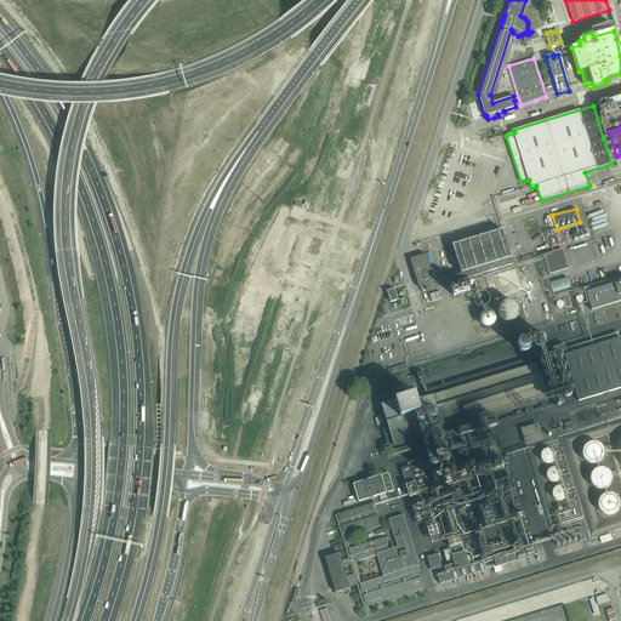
[(461,273),(445,278),(445,279),(446,280),(449,290),(451,289),(454,298),(469,295),(465,279),(513,265),(503,231),(453,246),(461,273)]
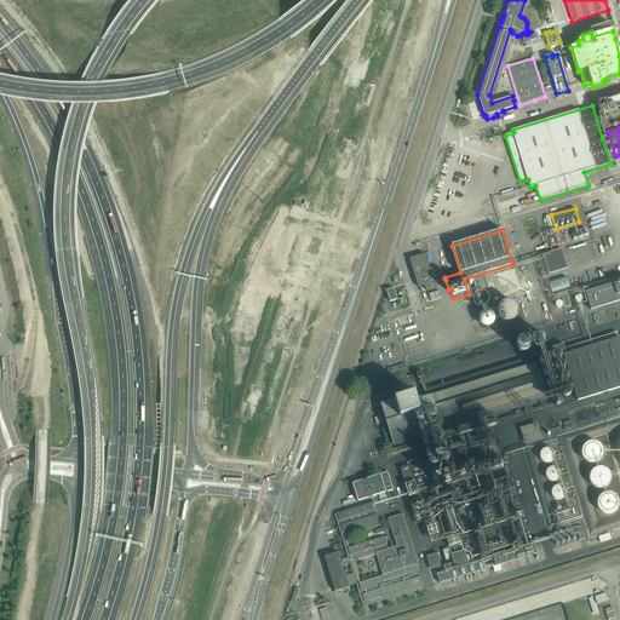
[(570,254),(574,265),(595,259),(591,247),(570,254)]
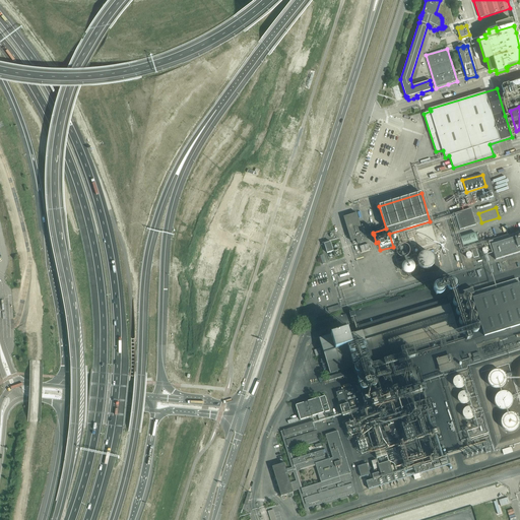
[(459,231),(476,224),(471,209),(455,214),(459,231)]
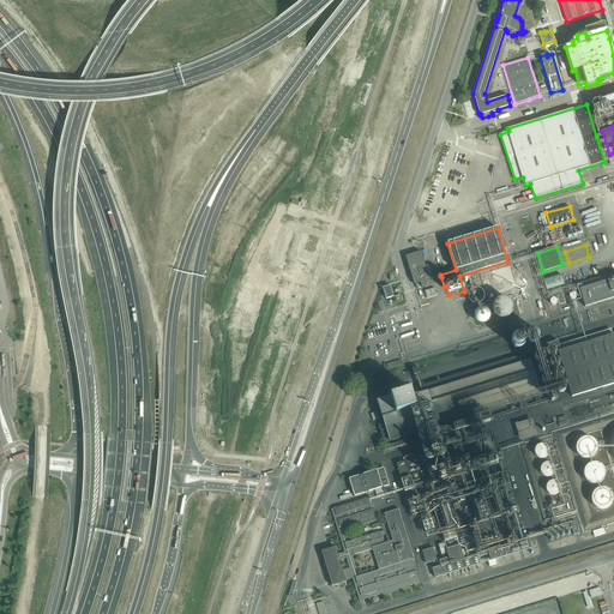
[(421,252),(405,257),(407,260),(408,263),(414,286),(415,284),(416,288),(421,287),(421,288),(422,288),(423,288),(425,288),(425,287),(425,286),(429,284),(429,282),(431,282),(441,277),(440,276),(429,280),(423,258),(421,252)]
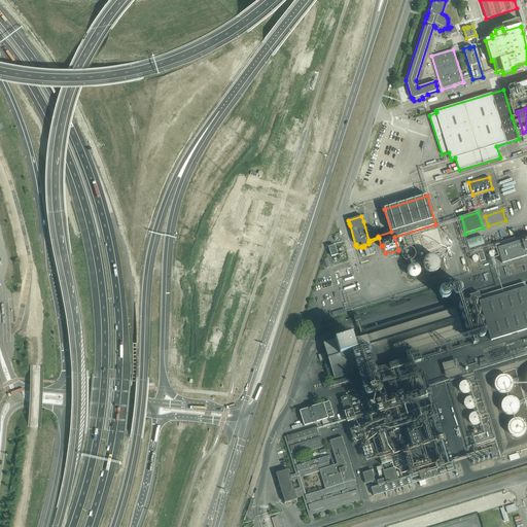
[(493,232),(497,242),(512,237),(507,226),(493,232)]
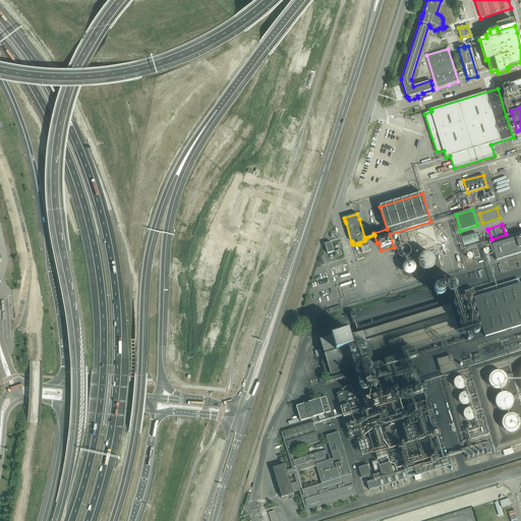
[(464,246),(479,241),(476,232),(462,237),(464,246)]
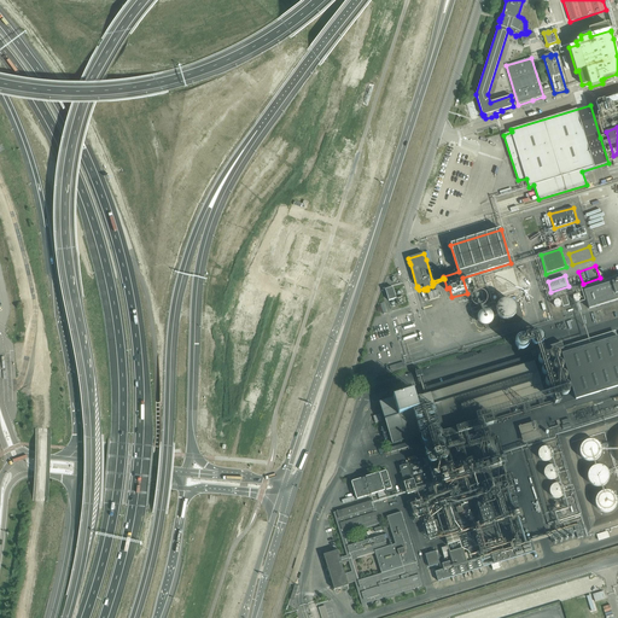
[(507,280),(511,291),(519,289),(516,278),(507,280)]
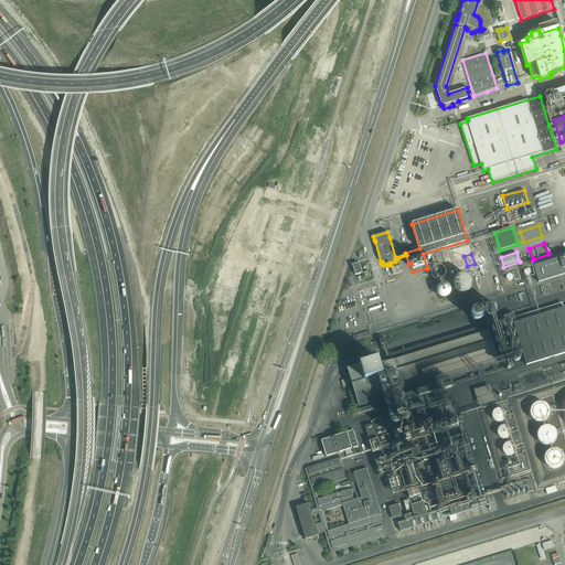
[(564,274),(564,256),(533,266),(539,283),(564,274)]
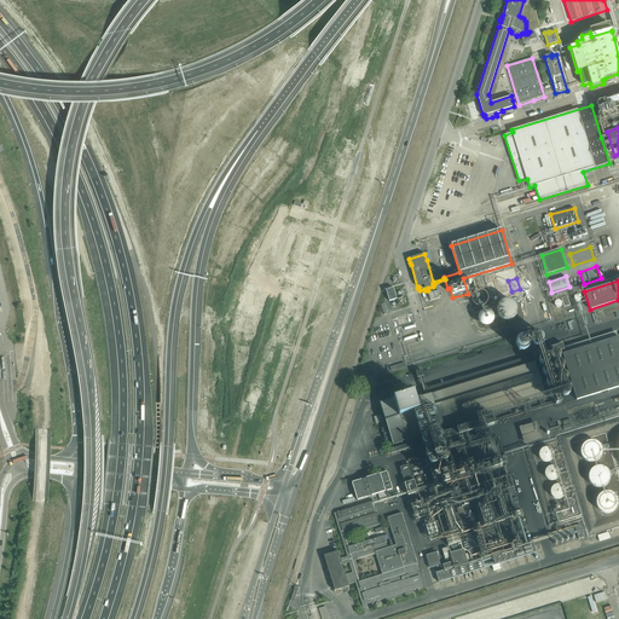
[(397,300),(393,288),(391,289),(389,288),(386,289),(389,302),(397,300)]
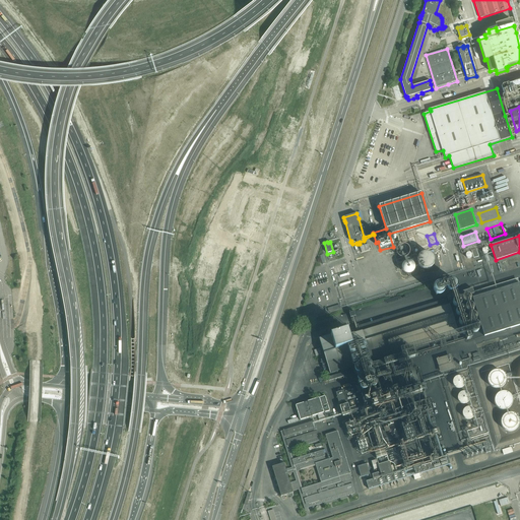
[(411,248),(401,243),(396,253),(406,258),(411,248)]
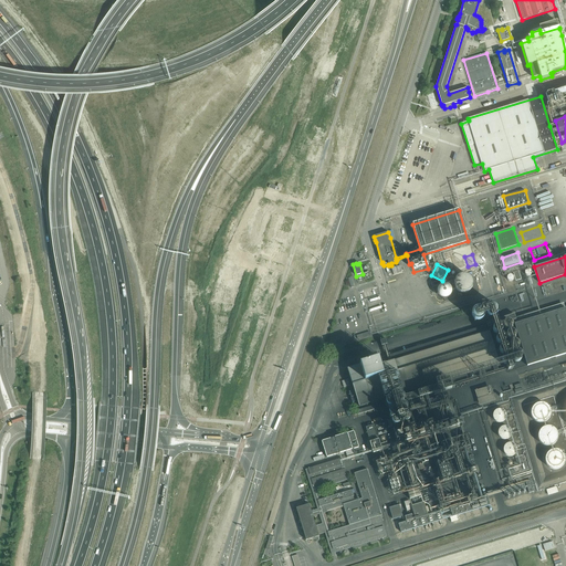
[(400,266),(392,269),(394,275),(402,273),(400,266)]
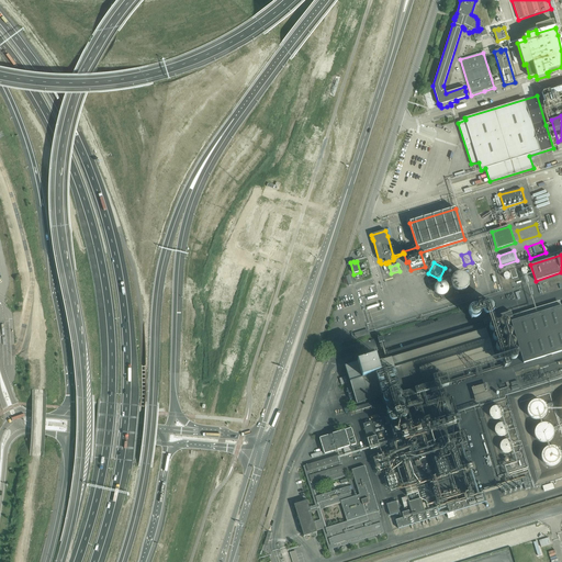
[(470,281),(470,279),(470,278),(469,277),(468,274),(467,273),(465,273),(463,272),(461,272),(460,272),(458,272),(457,273),(454,273),(453,276),(452,277),(452,279),(451,281),(452,282),(452,284),(453,287),(454,288),(456,289),(458,290),(460,290),(462,290),(464,290),(467,289),(468,288),(469,287),(470,284),(470,283),(470,281)]
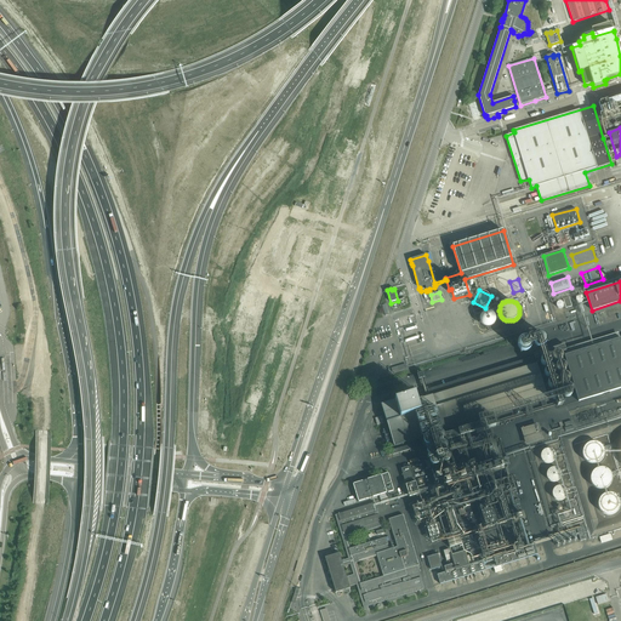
[(497,318),(497,315),(496,314),(496,313),(495,312),(494,311),(491,309),(489,308),(486,308),(485,309),(483,311),(482,311),(480,312),(479,314),(479,317),(479,318),(479,319),(479,322),(480,323),(482,324),(483,325),(484,326),(485,328),(488,328),(490,328),(491,326),(493,326),(495,325),(495,324),(496,322),(497,320),(497,318)]
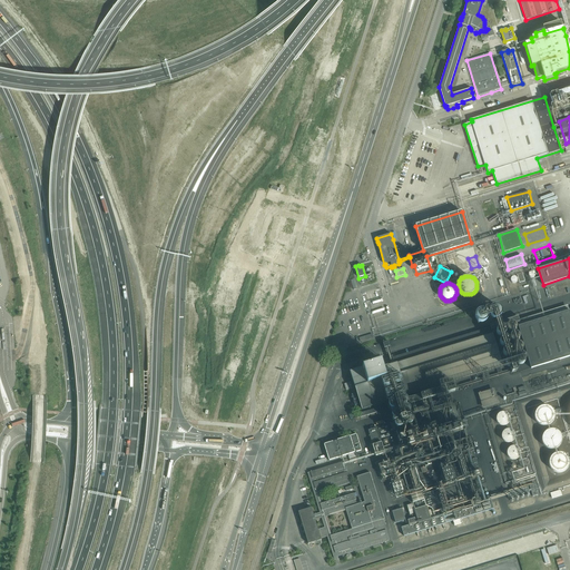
[(504,306),(504,305),(504,304),(503,302),(501,301),(499,301),(497,301),(495,302),(494,303),(493,305),(493,306),(493,307),(494,308),(494,310),(497,311),(499,312),(500,311),(502,311),(503,310),(504,308),(504,306)]
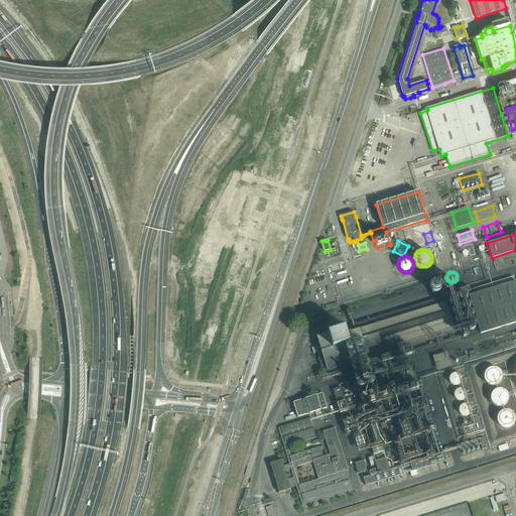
[(444,281),(444,280),(443,279),(443,277),(441,276),(439,276),(437,276),(436,277),(434,279),(434,280),(434,281),(434,282),(435,283),(435,284),(437,285),(439,286),(440,285),(442,285),(443,284),(443,283),(444,282),(444,281)]
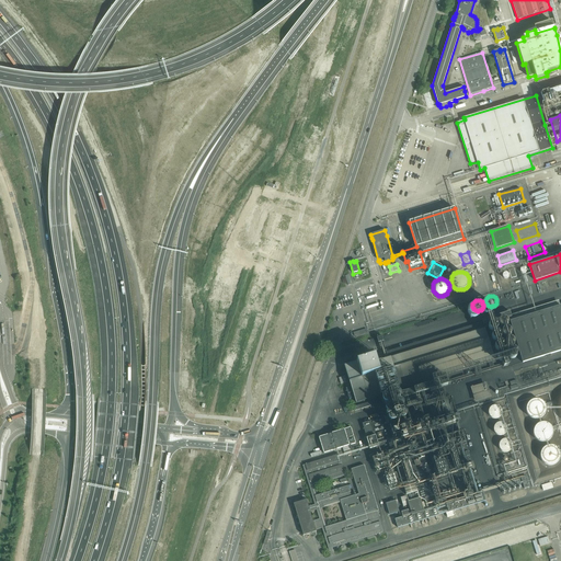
[(560,351),(560,306),(559,300),(508,317),(523,363),(560,351)]
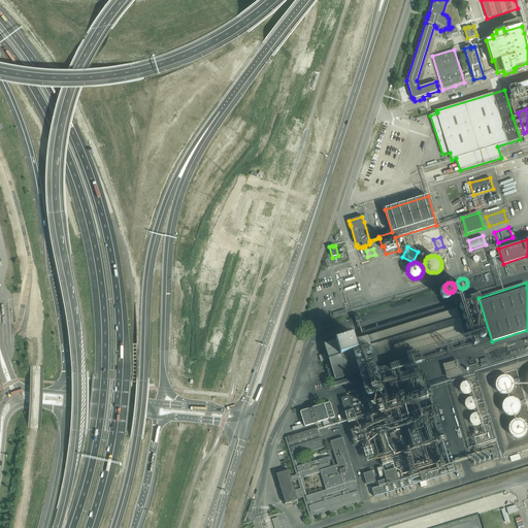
[(353,335),(324,344),(330,362),(330,364),(326,366),(329,375),(333,374),(335,380),(353,373),(358,372),(465,339),(456,309),(355,340),(353,335)]
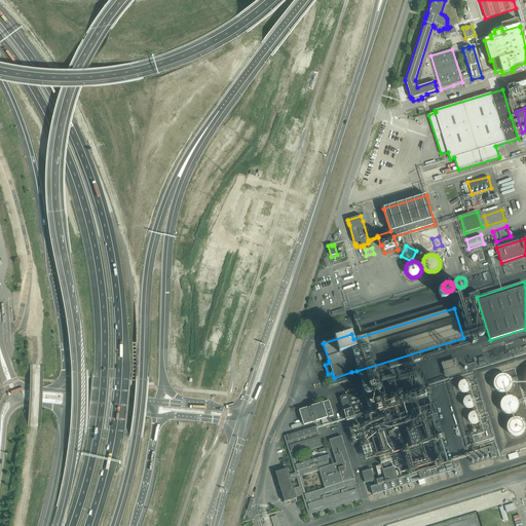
[(443,363),(446,375),(462,371),(459,359),(443,363)]
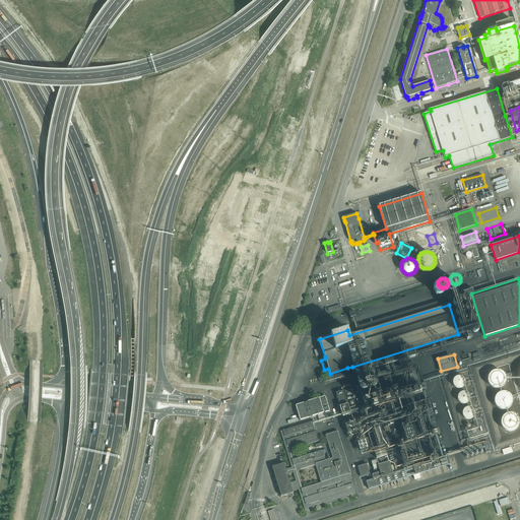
[(507,380),(507,378),(507,376),(506,375),(506,373),(504,372),(503,371),(501,370),(500,369),(498,369),(496,369),(494,369),(493,370),(491,371),(490,372),(489,374),(488,376),(488,377),(488,379),(488,381),(489,383),(490,384),(491,385),(493,387),(494,387),(496,388),(498,388),(500,387),(502,387),(503,386),(504,385),(506,383),(506,382),(507,380)]
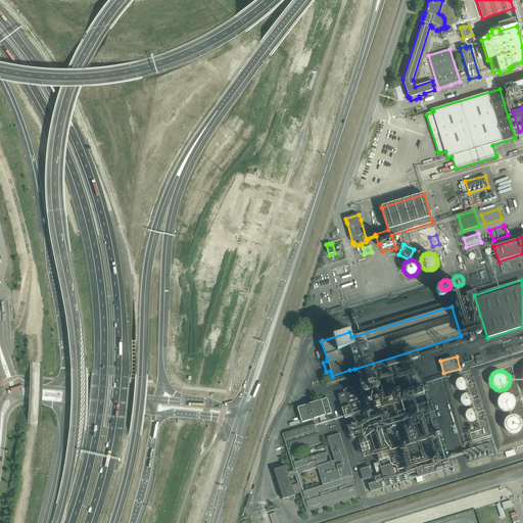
[(469,383),(468,382),(468,381),(468,379),(467,378),(466,377),(464,377),(463,377),(462,377),(461,377),(459,377),(458,378),(457,379),(457,380),(456,381),(456,383),(456,384),(457,385),(458,387),(460,388),(461,389),(462,389),(464,389),(465,388),(466,388),(467,387),(468,386),(468,384),(469,383)]
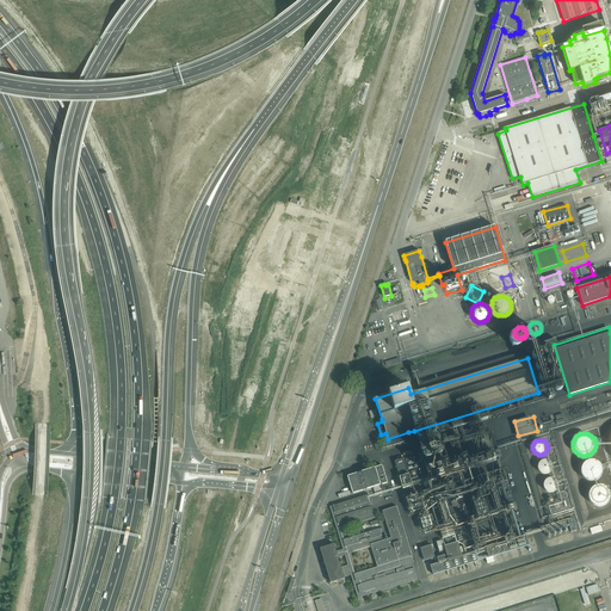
[(457,469),(451,449),(423,456),(431,485),(412,491),(417,505),(432,500),(438,522),(457,516),(456,512),(461,511),(458,505),(457,505),(455,495),(476,488),(481,506),(493,503),(494,508),(512,504),(505,479),(498,481),(457,469)]
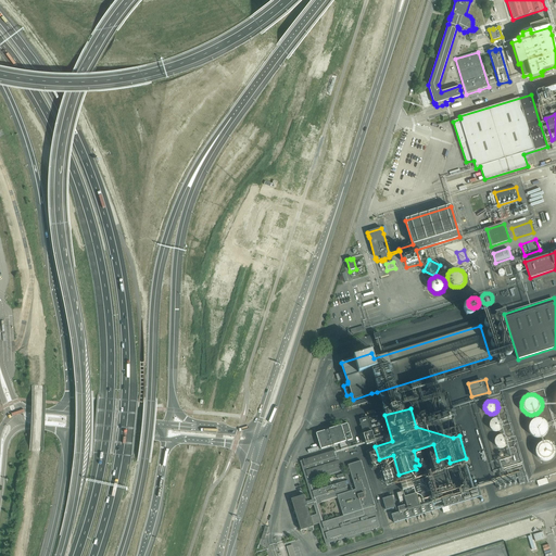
[(358,420),(363,431),(371,429),(367,417),(358,420)]
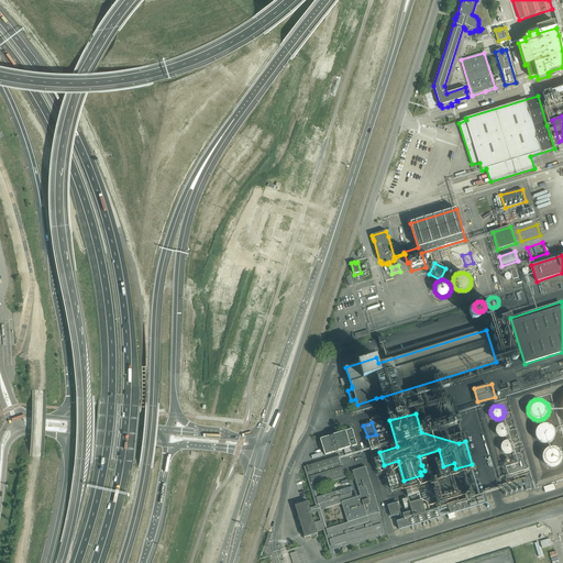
[(509,431),(509,430),(509,428),(509,427),(508,426),(507,424),(506,423),(505,423),(504,422),(503,422),(500,423),(499,423),(498,424),(497,426),(497,427),(496,428),(496,429),(496,431),(497,432),(497,433),(498,434),(499,435),(500,435),(503,437),(504,437),(505,435),(506,435),(507,434),(508,433),(509,432),(509,431)]
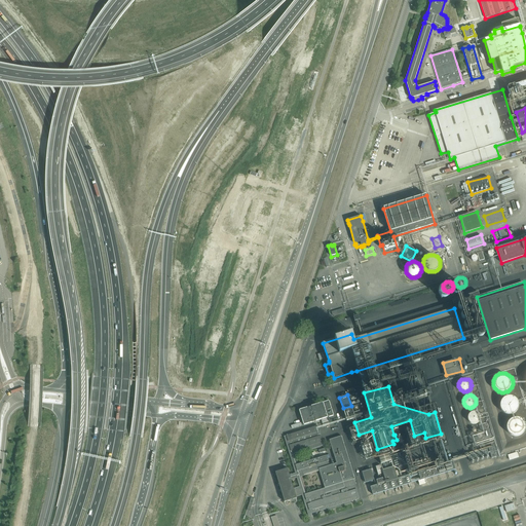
[(519,406),(519,404),(519,402),(519,401),(518,399),(517,398),(515,397),(514,396),(512,395),(510,395),(508,395),(506,395),(504,396),(503,397),(501,399),(500,400),(500,402),(499,404),(499,405),(500,407),(501,409),(502,410),(503,412),(504,413),(506,413),(509,414),(511,414),(512,414),(514,413),(516,412),(517,411),(518,409),(519,408),(519,406)]
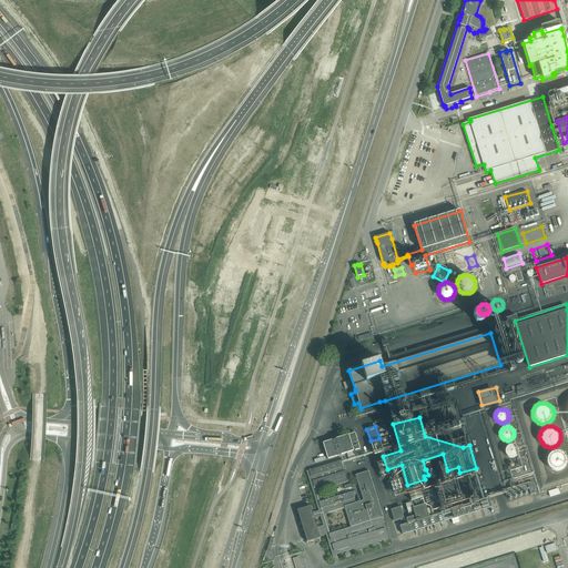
[(323,443),(327,459),(359,449),(355,433),(335,439),(336,439),(332,440),(323,443)]
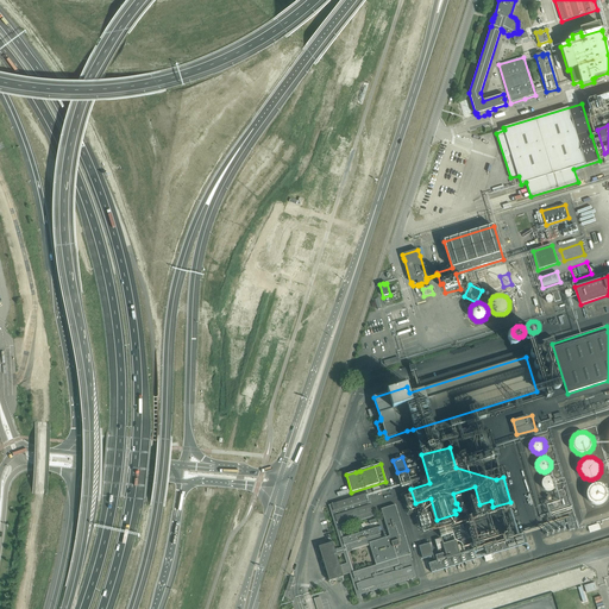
[(504,476),(501,466),(485,471),(487,476),(495,473),(495,476),(498,475),(500,478),(504,476)]
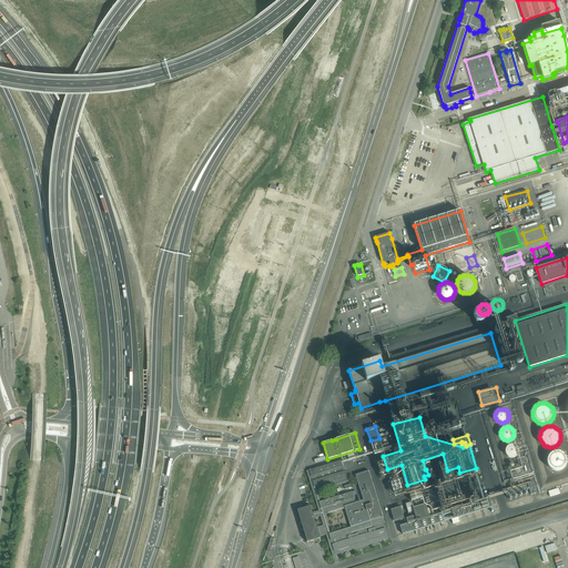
[(371,442),(375,456),(384,453),(379,438),(371,442)]
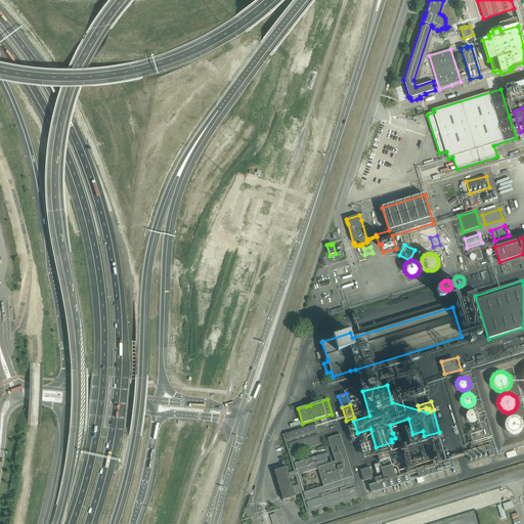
[(479,417),(479,416),(479,413),(478,412),(478,411),(477,410),(476,409),(475,409),(473,409),(472,409),(471,409),(470,410),(469,410),(468,411),(467,412),(467,415),(467,416),(467,417),(467,418),(468,420),(469,420),(470,421),(471,422),(472,422),(474,422),(475,422),(476,421),(477,420),(478,419),(479,418),(479,417)]
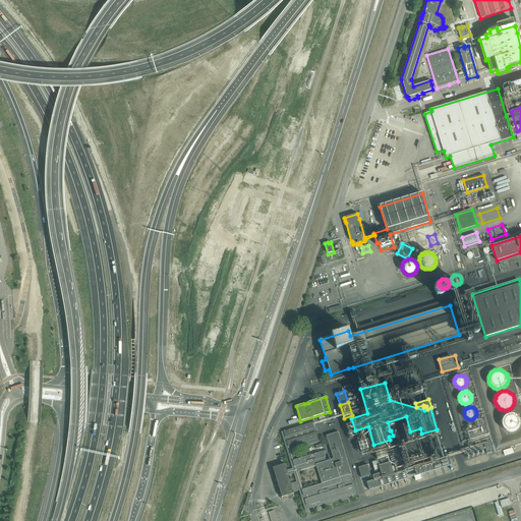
[(520,423),(520,421),(520,419),(520,418),(519,416),(518,415),(517,414),(515,413),(513,412),(512,412),(510,412),(508,413),(506,413),(505,415),(504,416),(503,417),(502,419),(502,421),(502,423),(502,424),(503,426),(504,428),(505,429),(507,430),(509,430),(510,431),(512,431),(514,431),(516,430),(517,429),(519,428),(520,426),(520,425),(520,423)]
